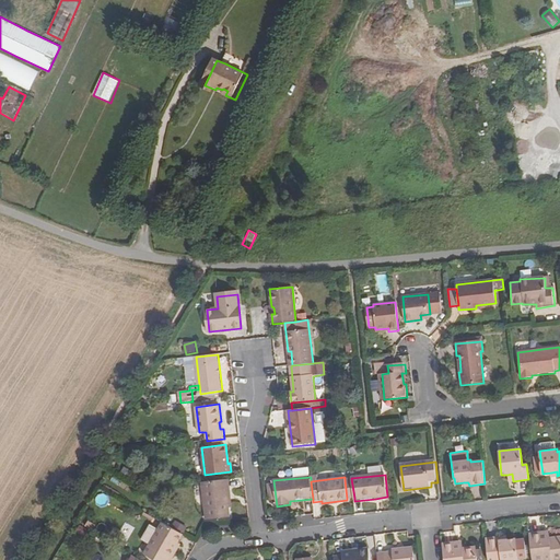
[(354,498),(351,478),(345,479),(347,499),(354,498)]
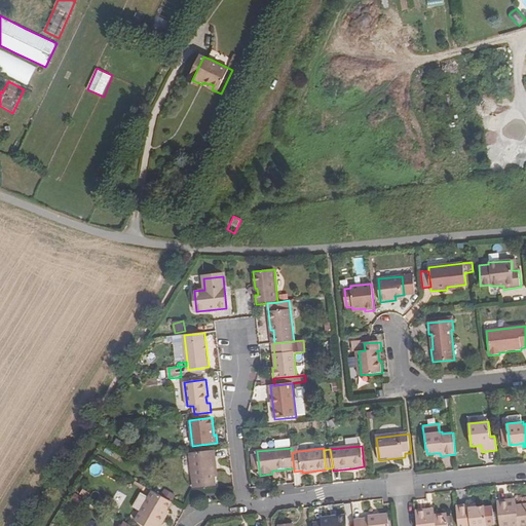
[(215,466),(217,466),(215,450),(190,453),(194,488),(217,486),(216,476),(215,466)]
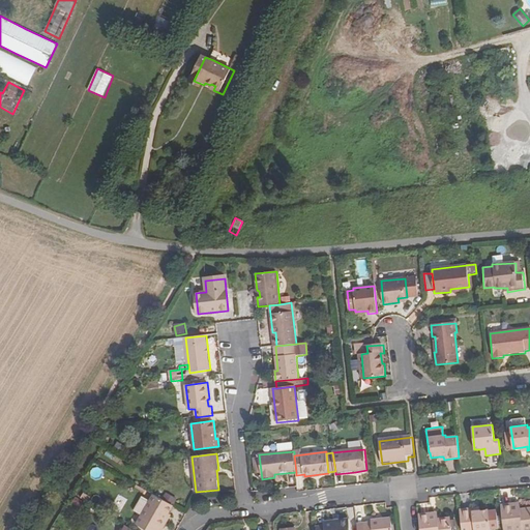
[(160,528),(174,505),(154,495),(138,525),(145,529),(163,529),(164,529),(160,528)]
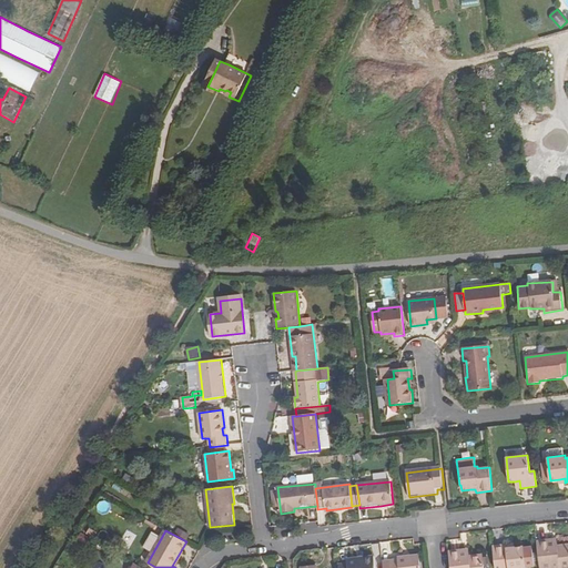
[(553,547),(553,540),(538,541),(540,567),(567,567),(567,545),(558,546),(553,547)]
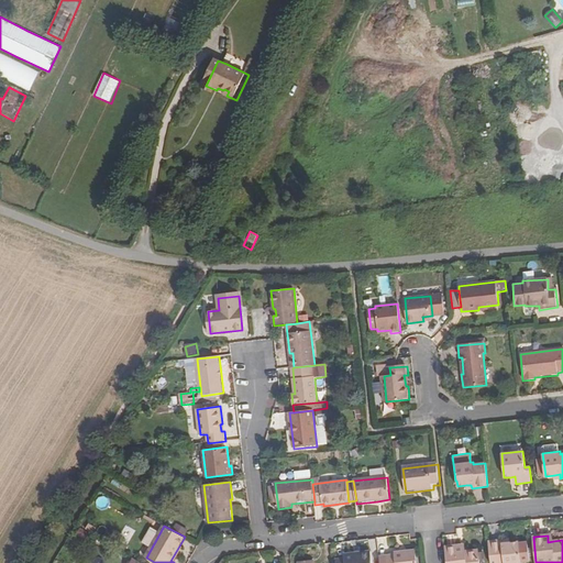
[(521,562),(522,561),(520,548),(519,542),(510,543),(505,543),(505,540),(489,542),(492,562),(521,562)]
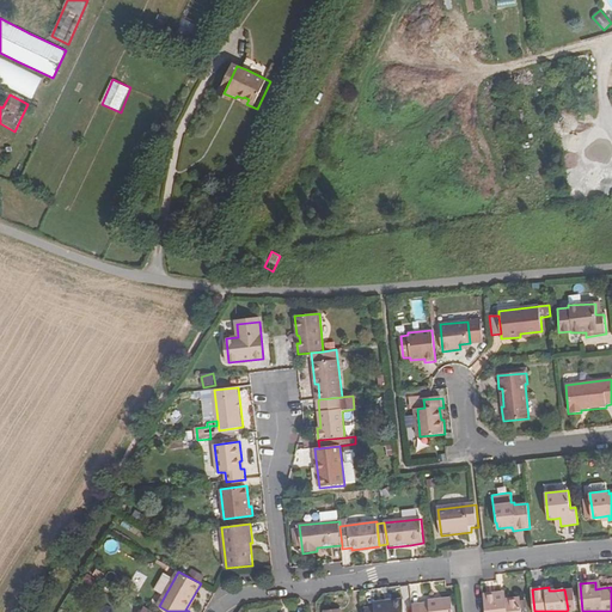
[(501,600),(501,593),(484,595),(485,611),(521,611),(521,598),(506,600),(501,600)]
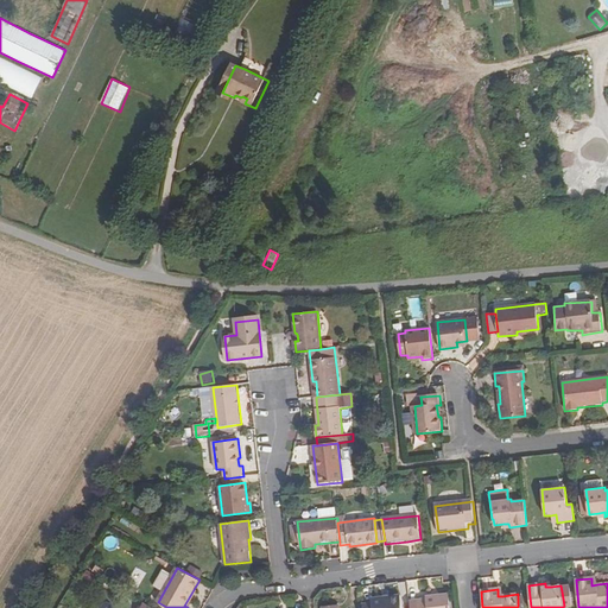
[(450,607),(449,594),(426,596),(426,600),(411,601),(411,607),(450,607)]
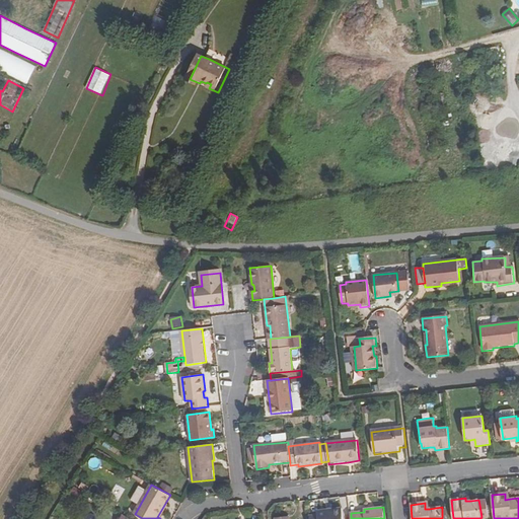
[(343,518),(343,508),(317,511),(318,515),(310,516),(309,518),(343,518)]
